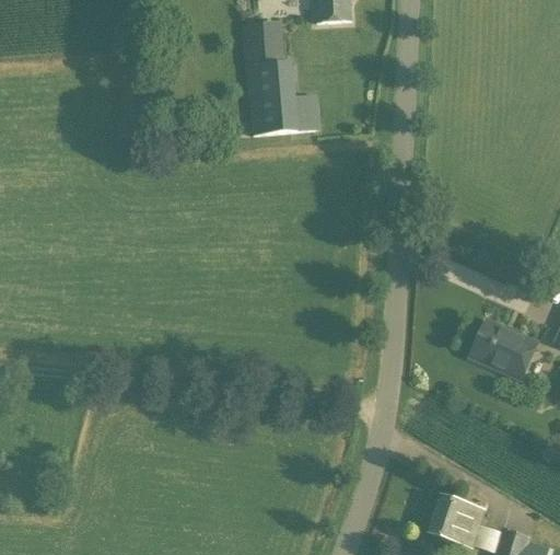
[(314,0),(316,20),(352,19),(350,0),(314,0)]
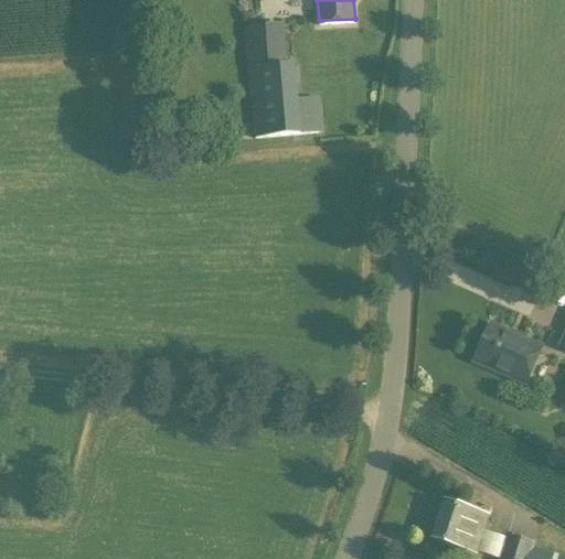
[(280,21),(244,27),(254,136),(322,129),(319,94),(299,96),(295,58),(286,61),(280,21)]
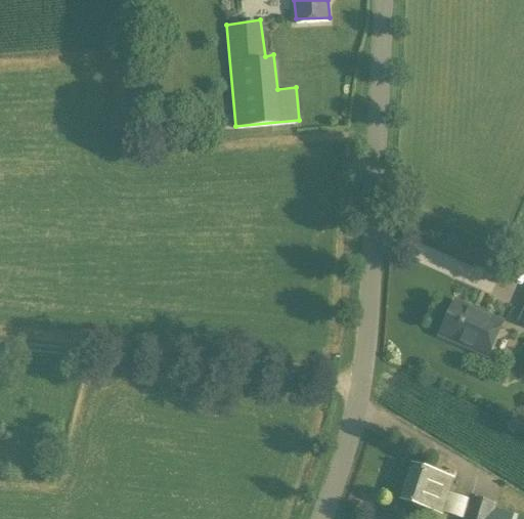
[(455,298),(440,332),(487,352),(501,318),(455,298)]
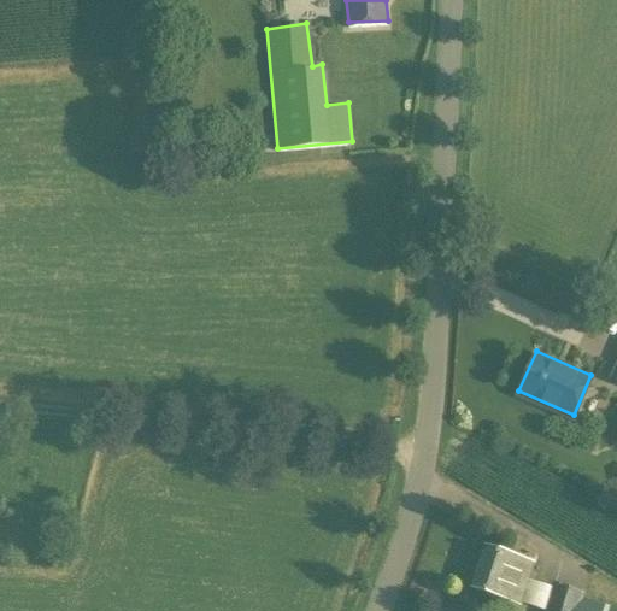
[(486,545),(472,586),(519,600),(533,559),(486,545)]
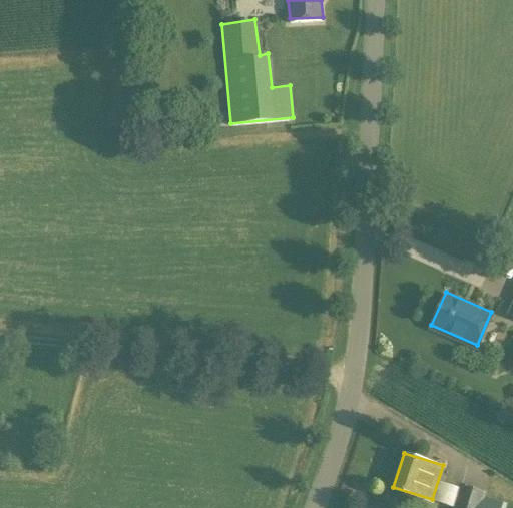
[(453,507),(512,507),(512,503),(485,495),(486,490),(460,485),(453,507)]
